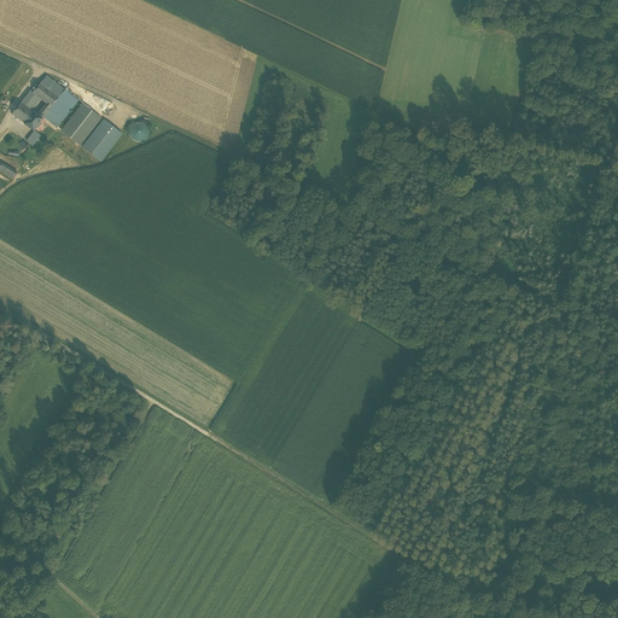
[(46,76),(33,93),(40,99),(46,104),(51,108),(65,91),(46,76)]
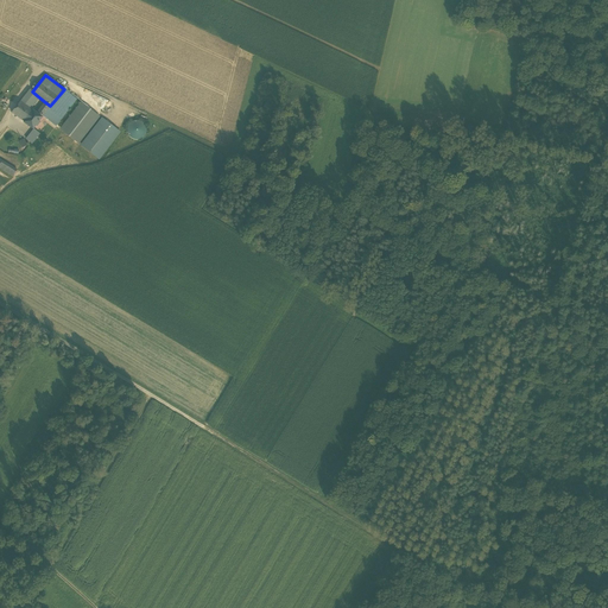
[(77,100),(64,89),(50,106),(43,115),(56,126),(77,100)]
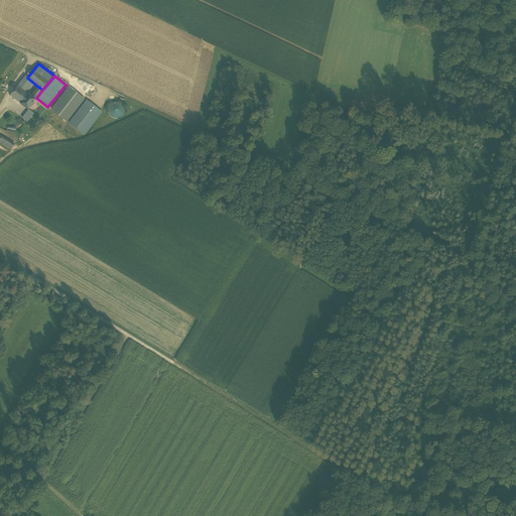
[(25,77),(17,87),(26,93),(33,83),(27,78),(25,77)]
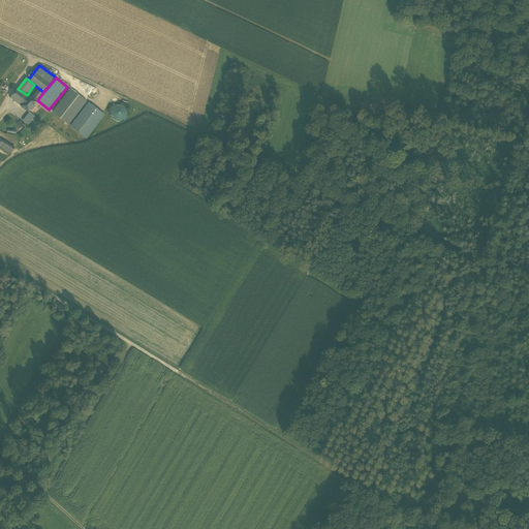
[(21,105),(28,96),(27,95),(18,89),(9,98),(21,105)]
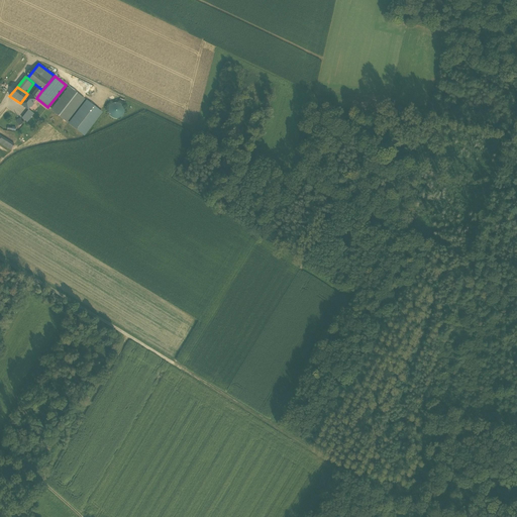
[(36,98),(42,90),(38,87),(31,95),(36,98)]
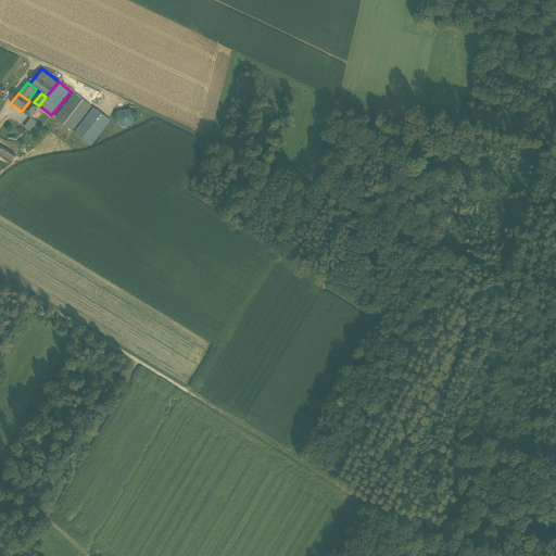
[(91,108),(74,93),(54,118),(72,131),(91,108)]
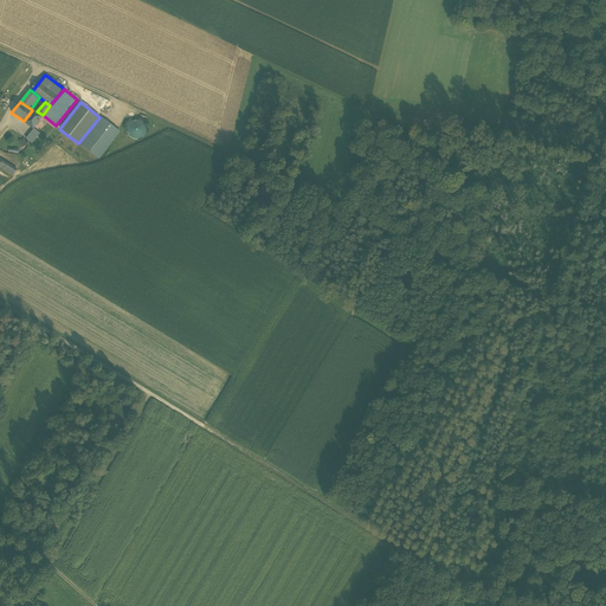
[(32,110),(24,121),(32,128),(43,115),(37,111),(37,113),(32,110)]
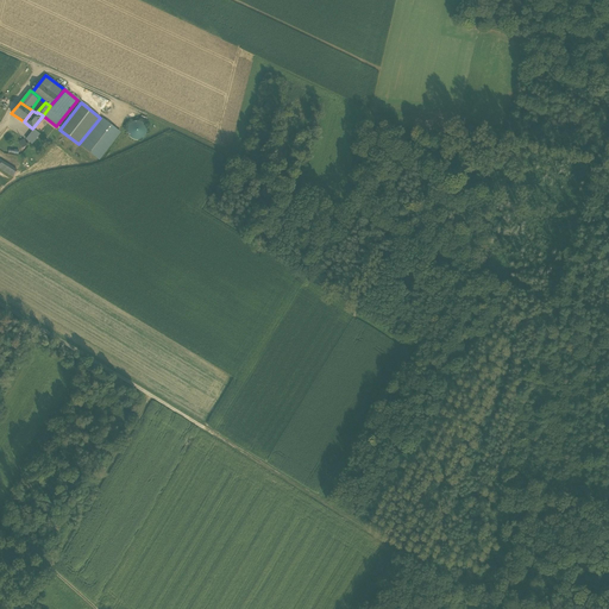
[(99,161),(121,132),(102,118),(80,145),(99,161)]
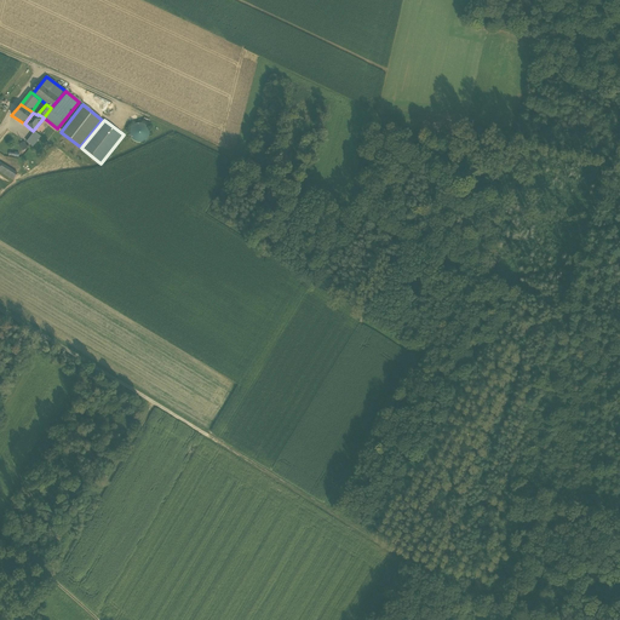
[(130,132),(130,136),(132,139),(136,142),(139,143),(144,142),(147,139),(149,136),(149,132),(148,127),(145,125),(141,124),(137,124),(133,125),(131,128),(130,132)]
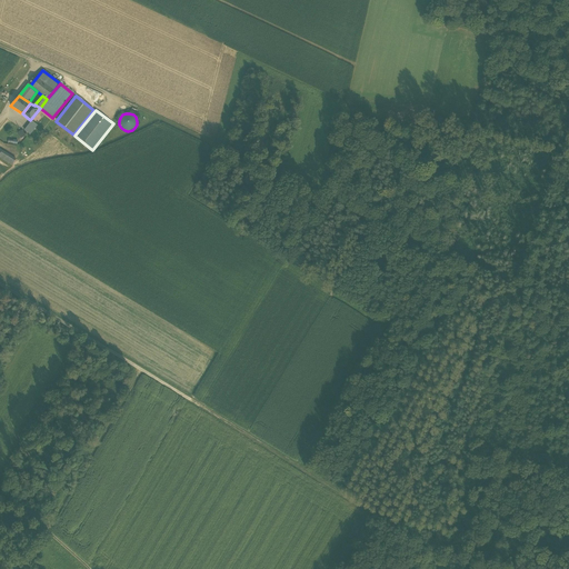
[(31,120),(23,130),(30,135),(38,126),(31,120)]
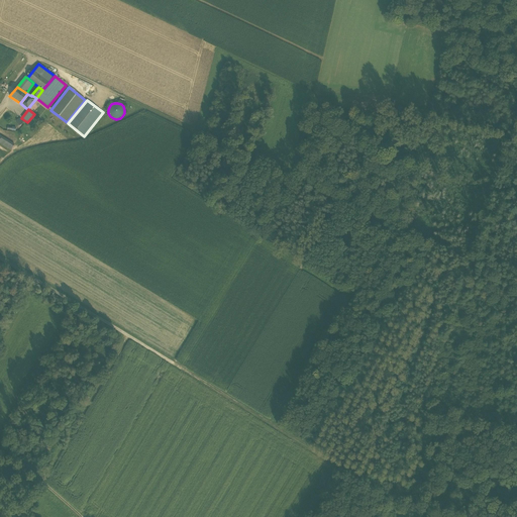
[(0,142),(11,150),(14,144),(0,135),(0,142)]
